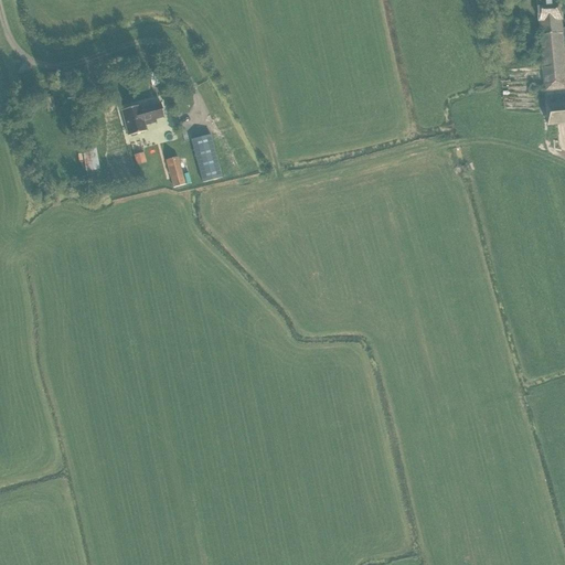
[(564,51),(564,42),(564,41),(564,28),(563,29),(562,21),(563,20),(561,1),(537,2),(541,35),(540,35),(548,126),(564,124),(564,51)]
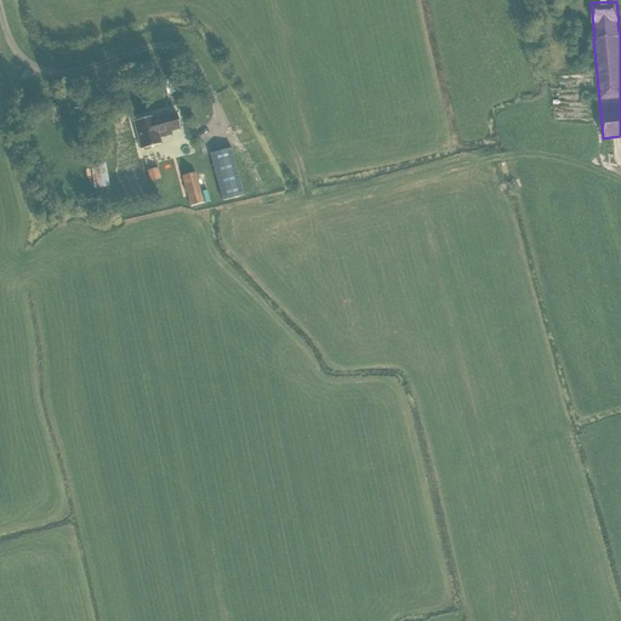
[(176,92),(172,78),(161,81),(166,96),(176,92)]
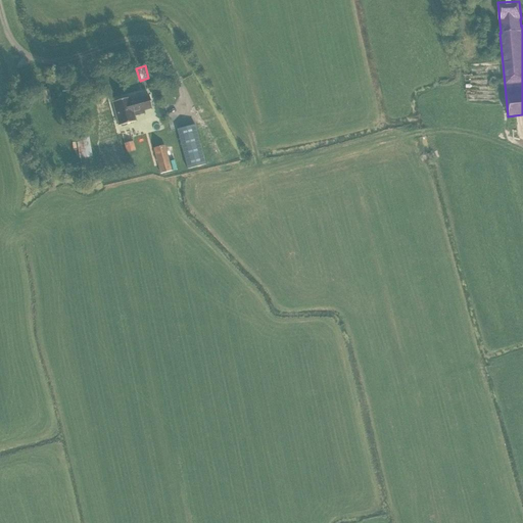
[(40,92),(44,104),(52,102),(48,90),(40,92)]
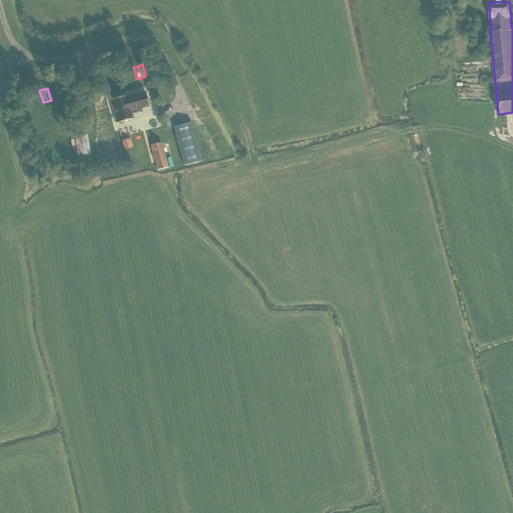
[(126,94),(109,98),(116,123),(133,119),(131,111),(149,106),(145,92),(127,97),(126,94)]
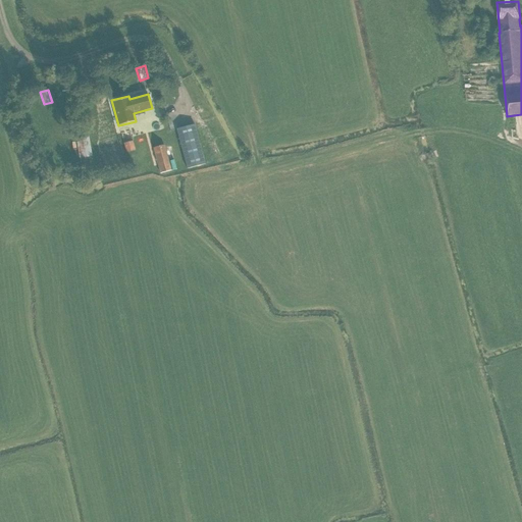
[(177,129),(188,168),(205,164),(195,124),(177,129)]
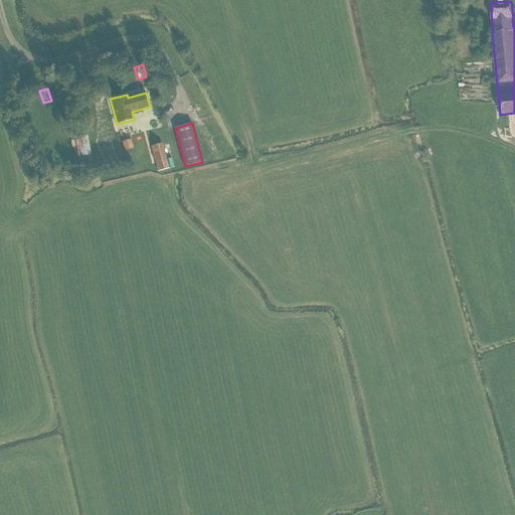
[(74,138),(77,156),(91,154),(87,135),(74,138)]
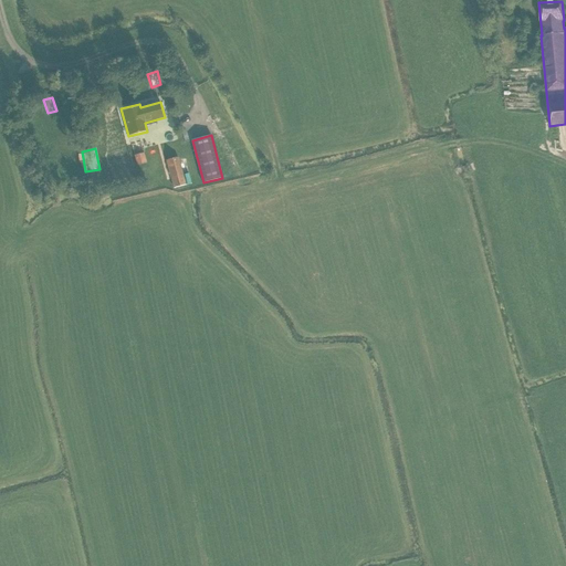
[(186,185),(178,157),(166,160),(174,188),(186,185)]
